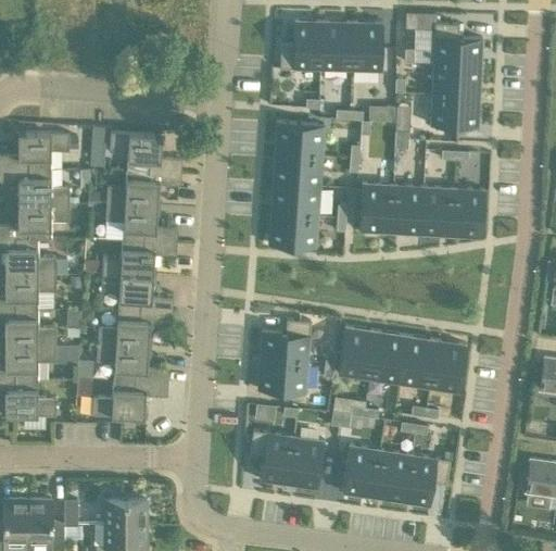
[(280,47),(279,71),(323,72),(324,24),(293,23),(293,47),(280,47)]
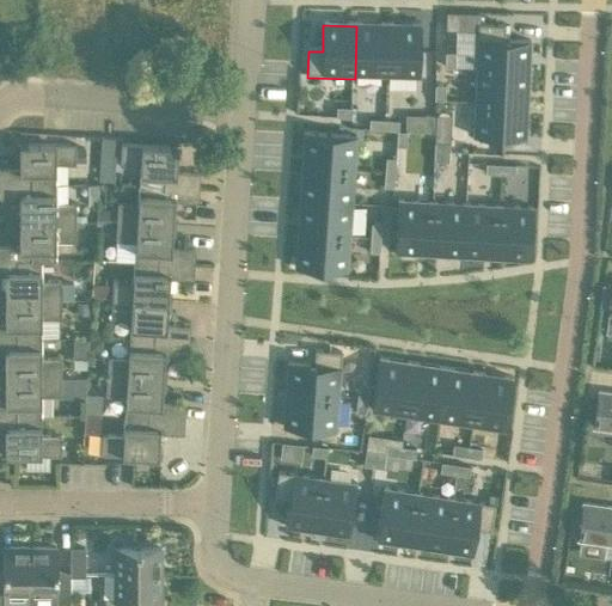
[(356,26),(355,79),(387,80),(389,28),(356,26)]
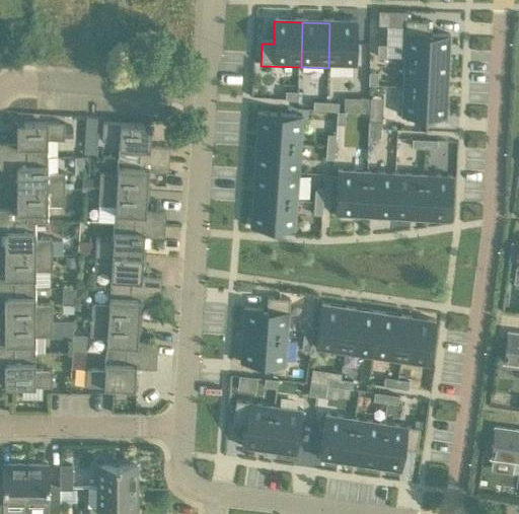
[(329,23),(328,68),(356,68),(357,23),(329,23)]
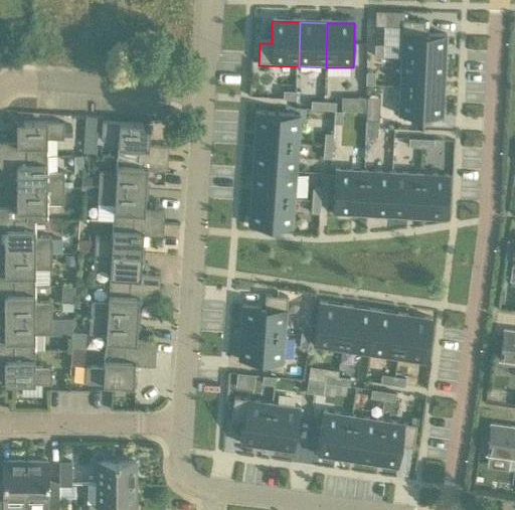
[(402,36),(400,63),(445,65),(447,38),(424,37),(424,25),(402,24),(402,36)]
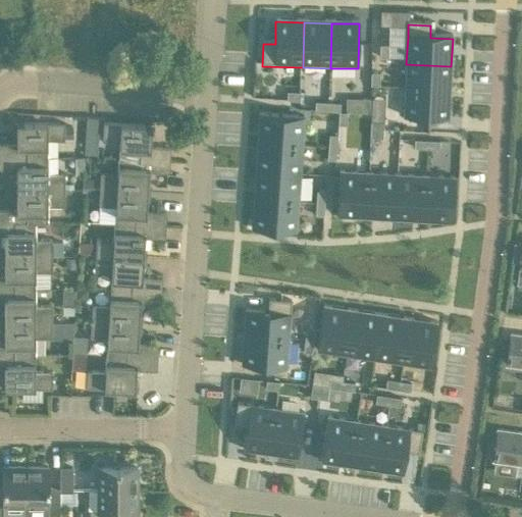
[(380,49),(379,61),(387,61),(388,49),(380,49)]
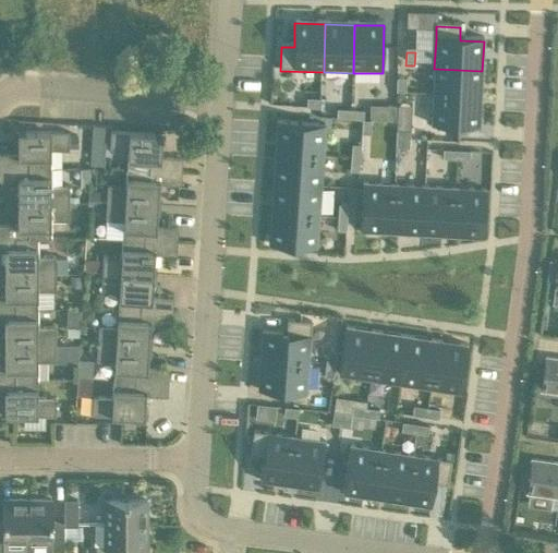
[(434,69),(433,98),(481,100),(482,71),(434,69)]
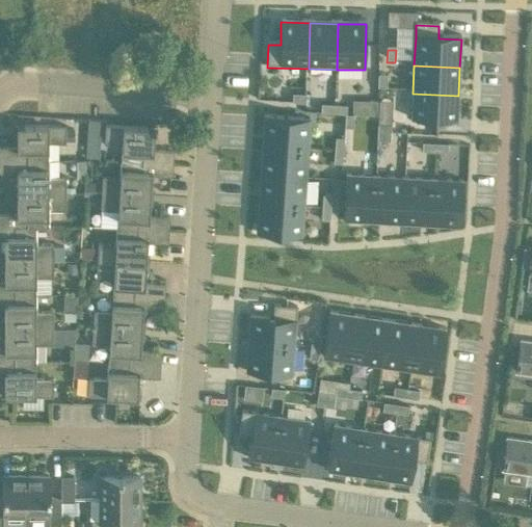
[(378,78),(377,90),(386,90),(387,78),(378,78)]
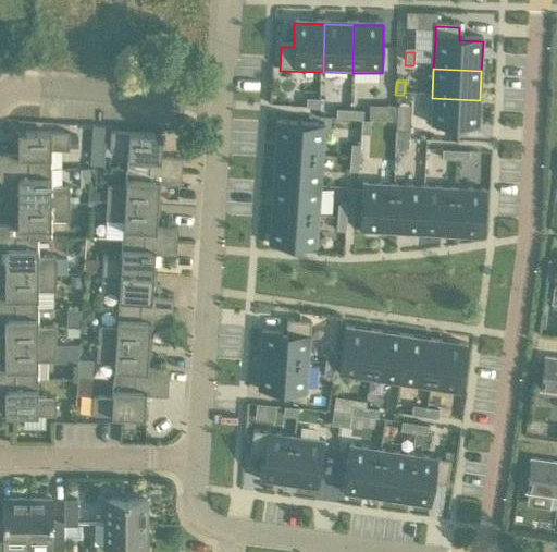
[(432,98),(431,129),(479,131),(480,100),(432,98)]
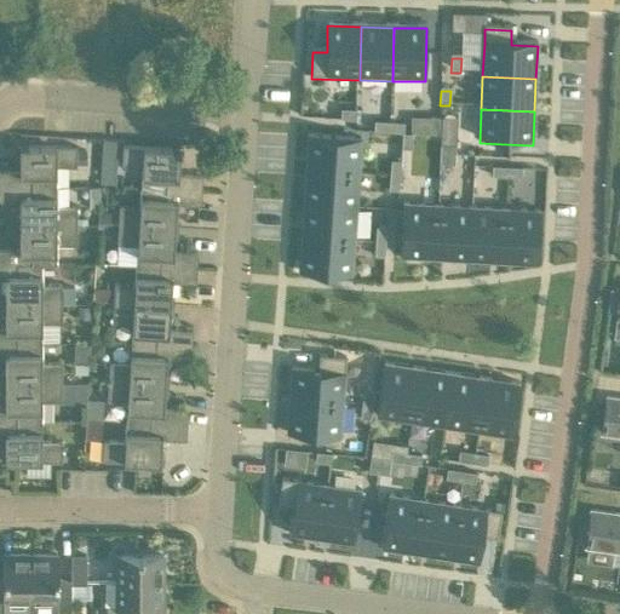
[(342,113),(340,122),(355,124),(356,114),(342,113)]
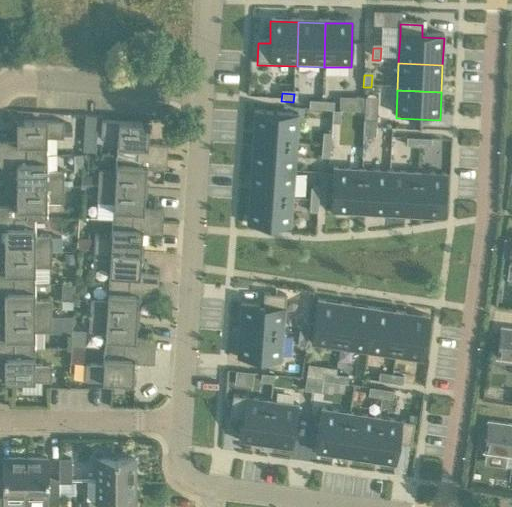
[(371,112),(372,99),(343,98),(343,111),(371,112)]
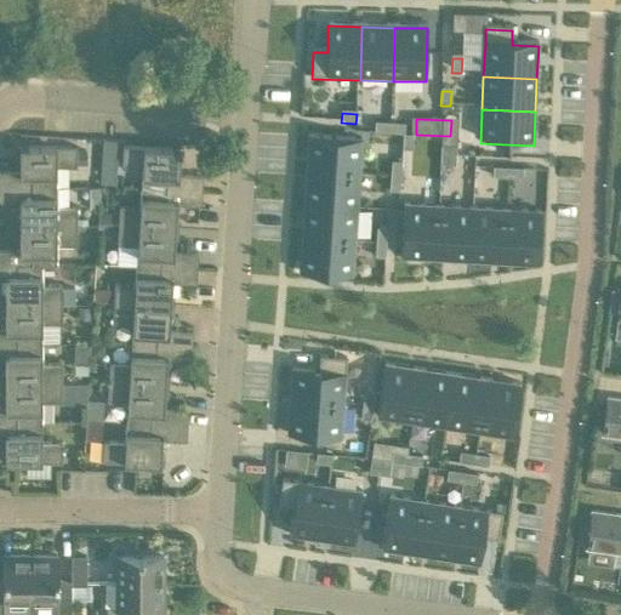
[(375,125),(375,135),(389,136),(389,126),(375,125)]
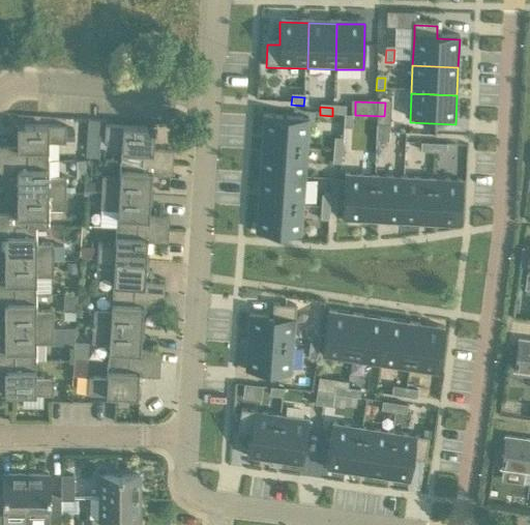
[(332,108),(332,116),(345,117),(345,109),(332,108)]
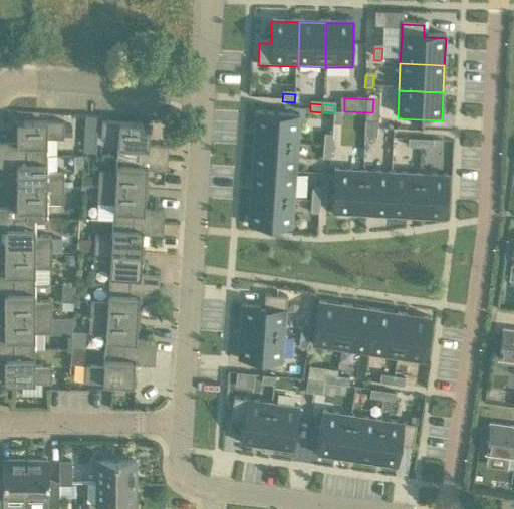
[(255,114),(253,144),(297,147),(299,117),(255,114)]
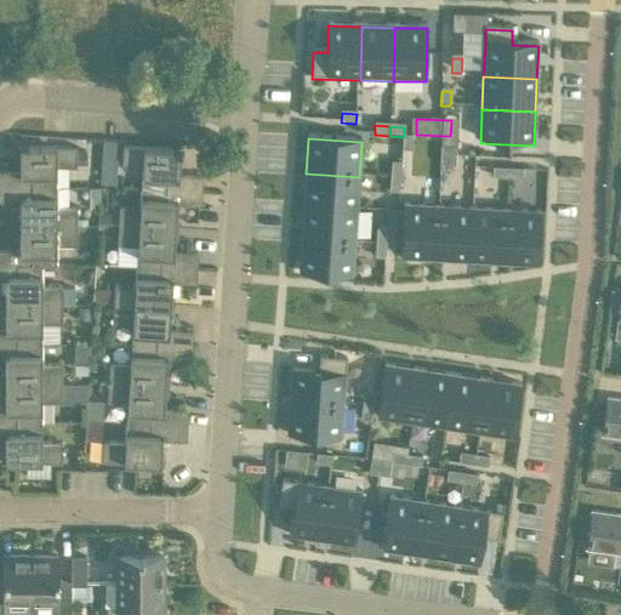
[(403,138),(402,153),(411,153),(412,138),(403,138)]
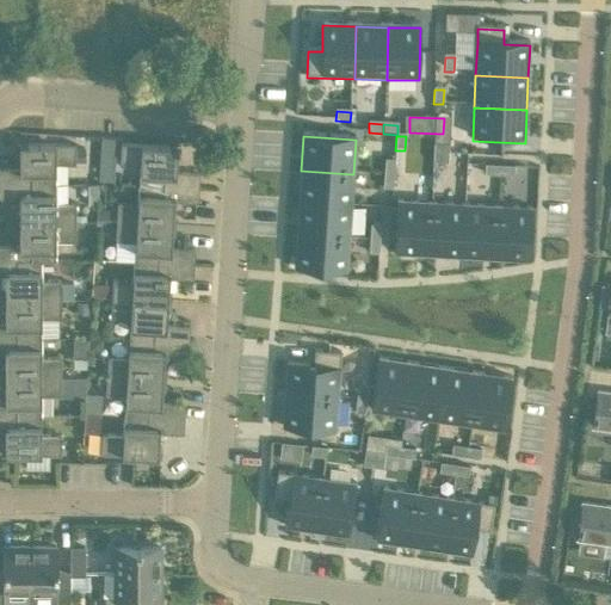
[(434,146),(433,165),(448,166),(449,147),(434,146)]
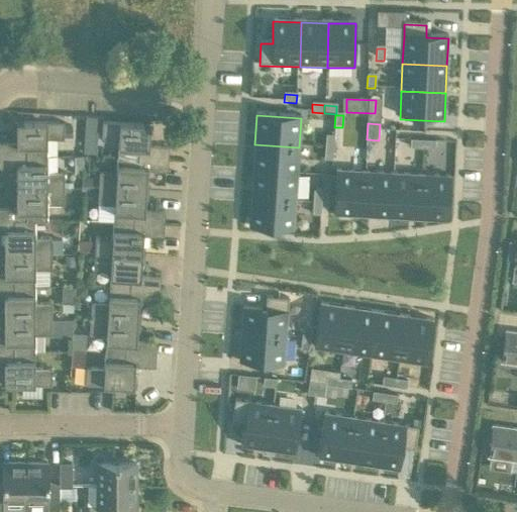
[(0,147),(0,160),(47,161),(47,144),(65,144),(65,127),(48,126),(17,126),(17,148),(0,147)]
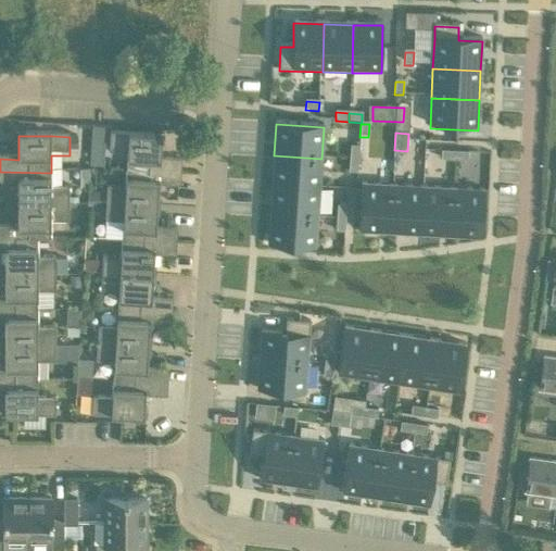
[(128,155),(127,173),(182,177),(182,163),(161,162),(163,139),(129,137),(111,136),(110,154),(128,155)]
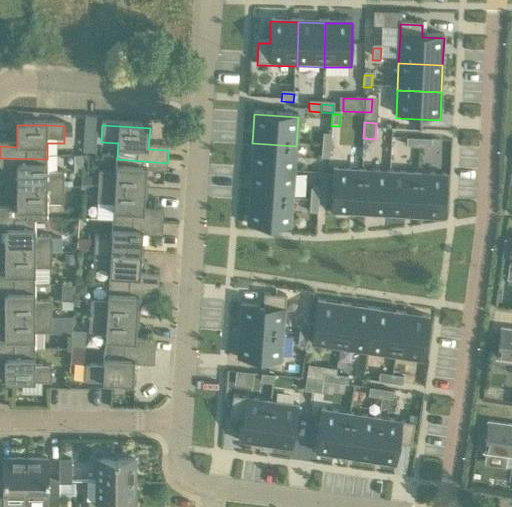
[(323,136),(322,148),(330,148),(331,136),(323,136)]
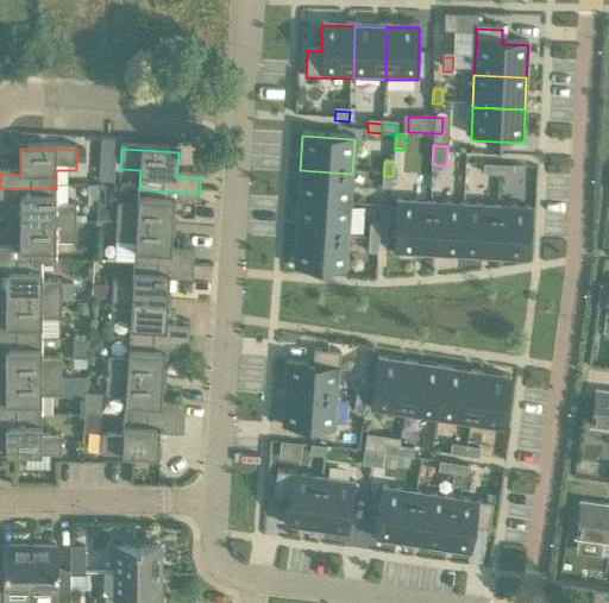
[(483,167),(483,176),(497,177),(497,168),(483,167)]
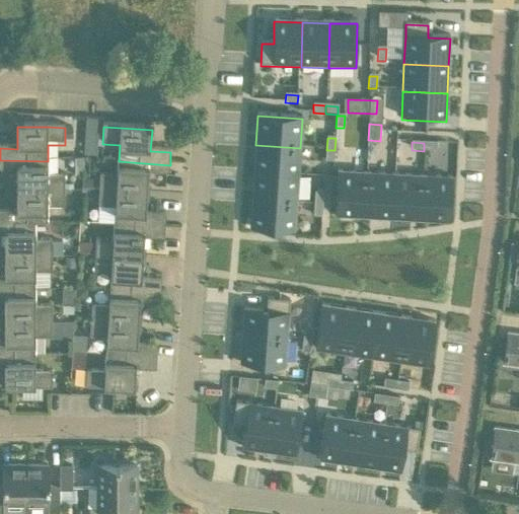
[(424,143),(424,151),(436,152),(436,144),(424,143)]
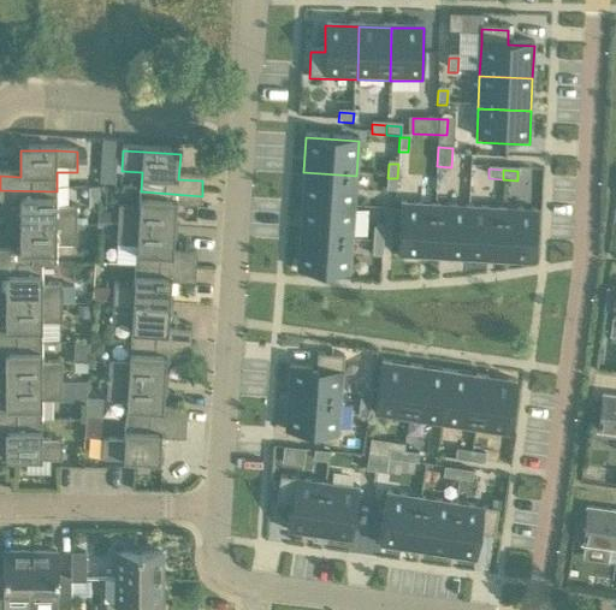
[(303,172),(301,206),(354,209),(356,176),(303,172)]
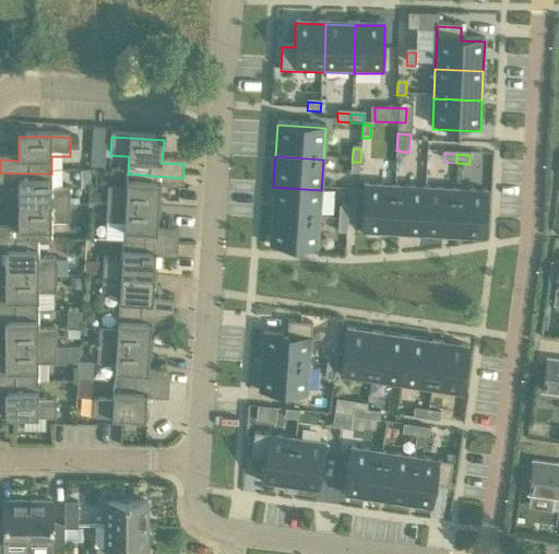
[(352,162),(351,175),(359,175),(360,162),(352,162)]
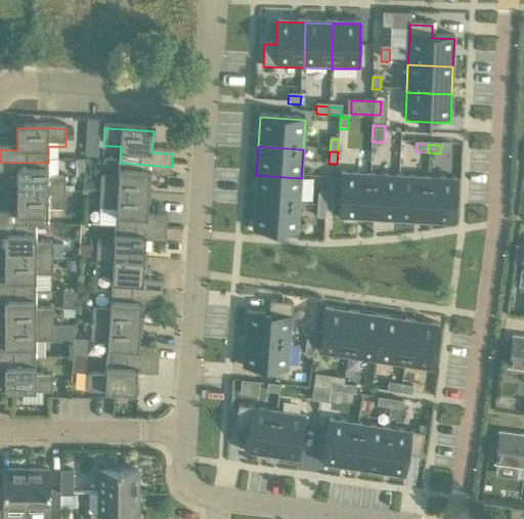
[(0,174),(17,175),(17,196),(66,196),(66,179),(48,179),(48,163),(0,162),(0,174)]
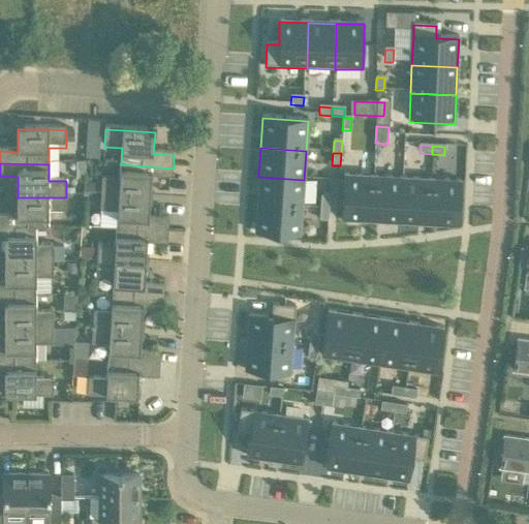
[(120,181),(102,181),(101,197),(150,199),(152,179),(173,181),(174,168),(121,164),(120,181)]
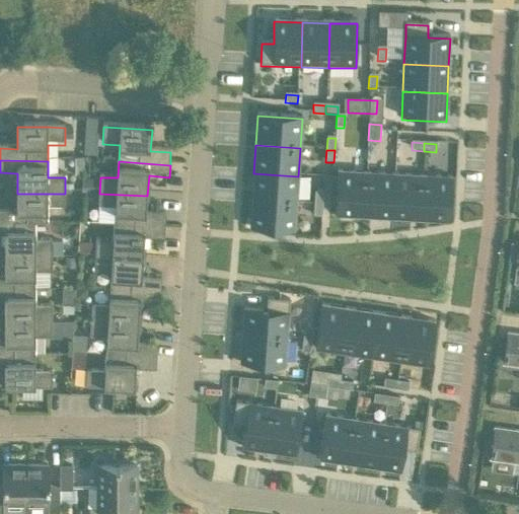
[(338,172),(335,217),(364,219),(366,174),(338,172)]
